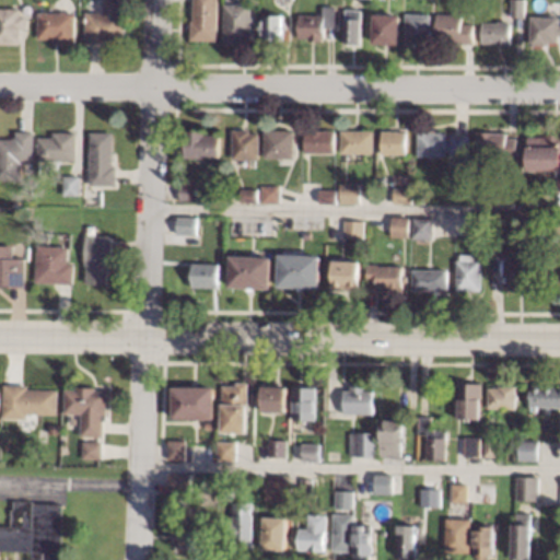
[(127,0),(127,38),(112,37),(112,43),(86,43),(88,12),(105,12),(105,0),(127,0)]
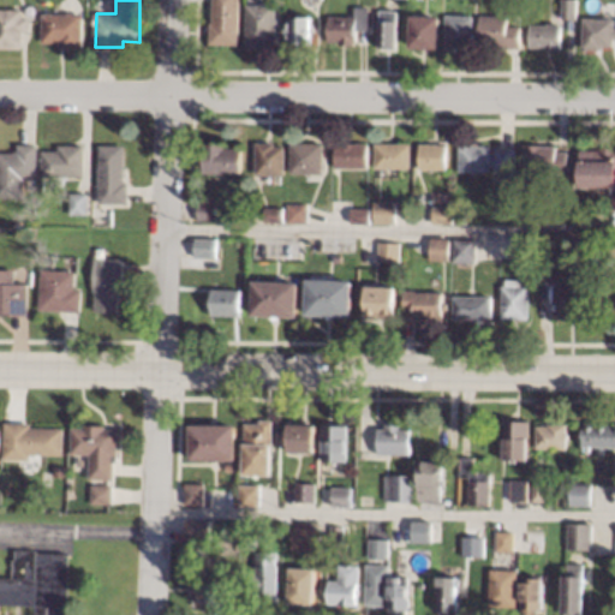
[(240,0),(240,46),(212,46),(212,22),(215,22),(215,0),(240,0)]
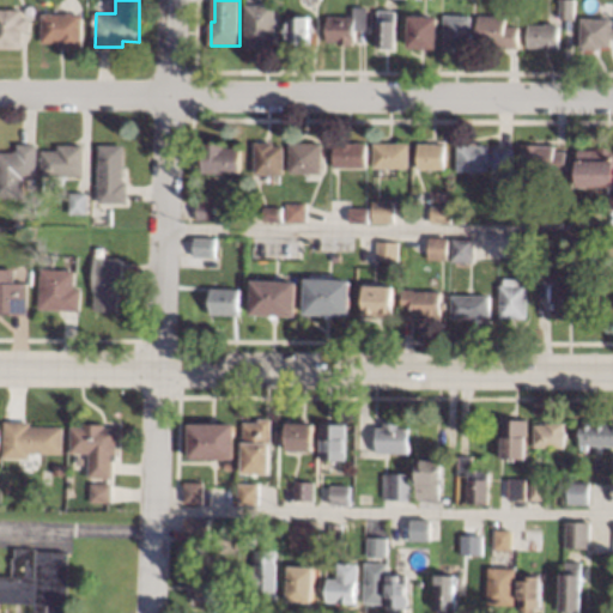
[(575,0),(575,19),(560,19),(560,0),(575,0)]
